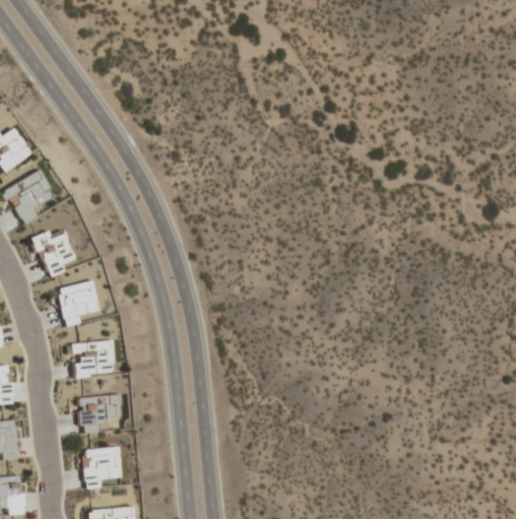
[(0,132),(0,168),(3,174),(31,154),(11,125),(0,132)]
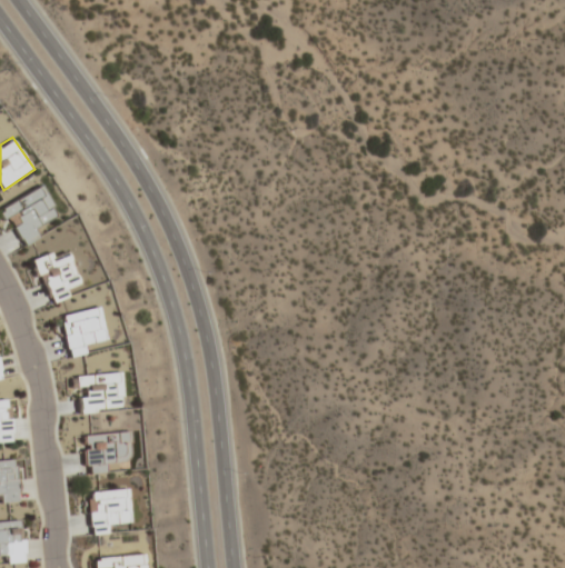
[(2,208),(25,248),(43,238),(38,228),(59,216),(43,186),(2,208)]
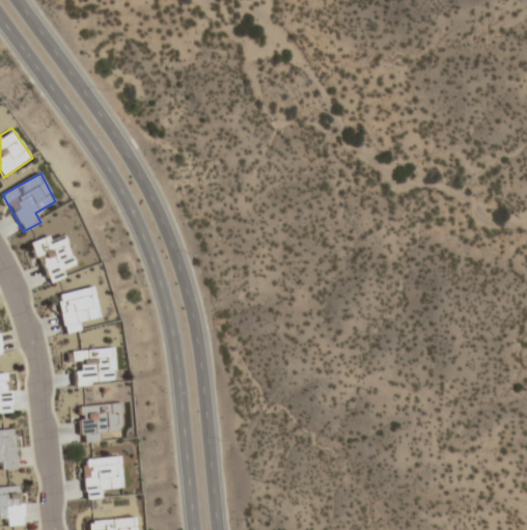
[(34,241),(47,283),(71,277),(67,268),(76,266),(66,231),(34,241)]
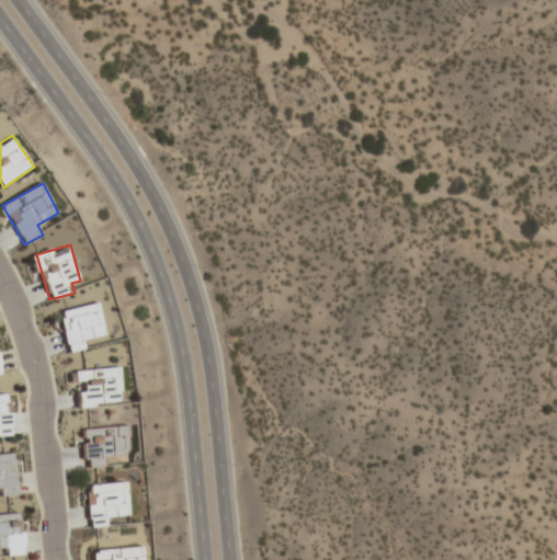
[(106,335),(99,304),(60,311),(70,353),(88,349),(87,340),(106,335)]
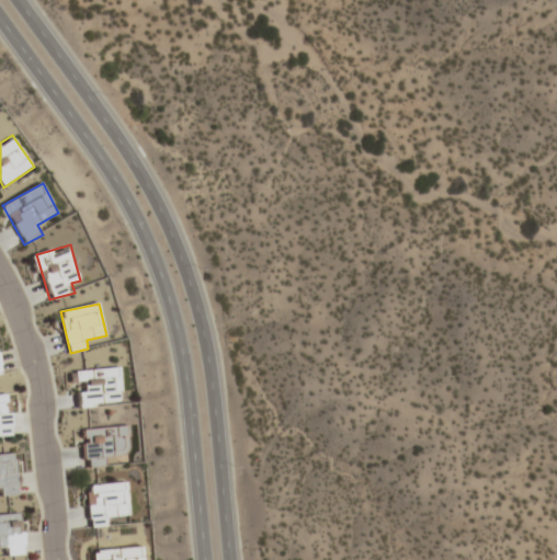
[(82,408),(125,404),(122,367),(75,372),(76,384),(80,383),(82,408)]
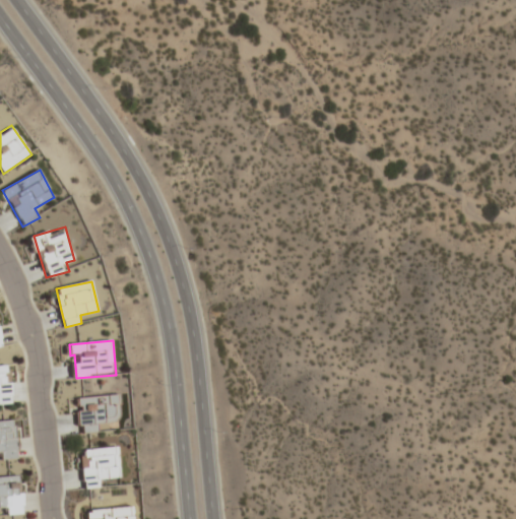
[(0,404),(14,404),(11,365),(0,366),(0,404)]
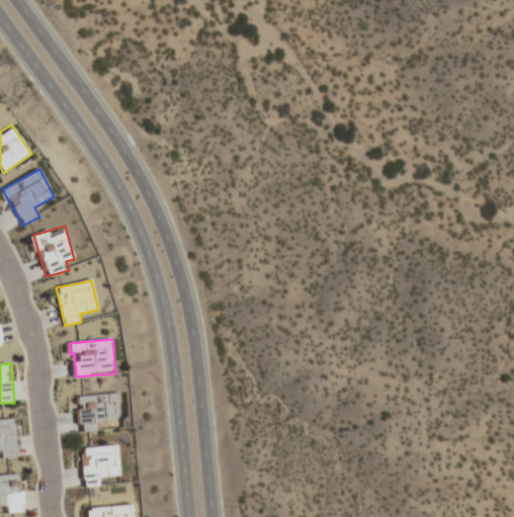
[(100,431),(100,422),(121,421),(120,394),(78,396),(79,432),(100,431)]
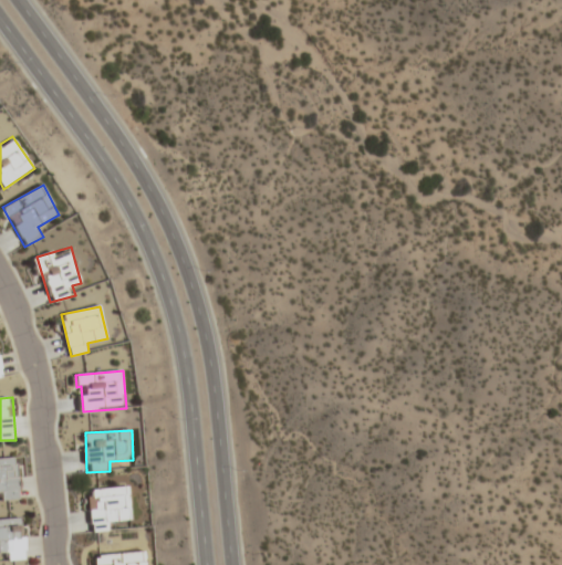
[(0,458),(0,501),(20,500),(17,457),(0,458)]
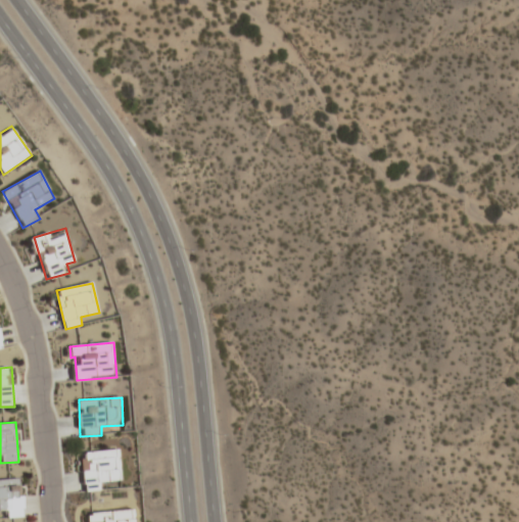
[(84,491),(103,491),(103,482),(123,481),(121,449),(83,452),(84,491)]
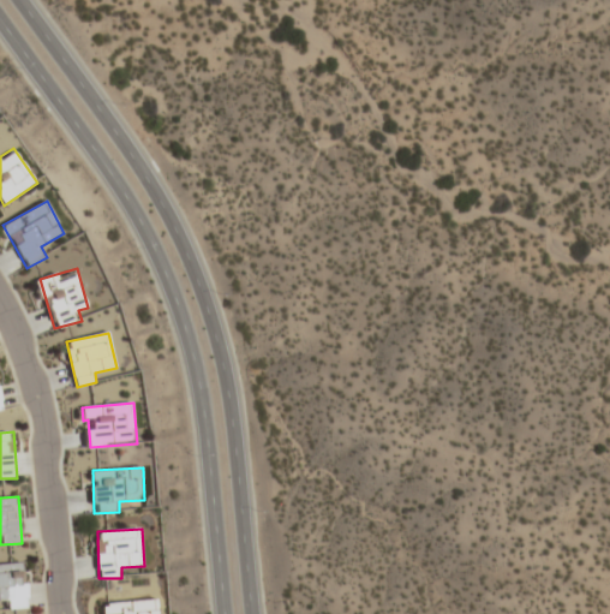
[(0,601),(9,601),(10,609),(29,608),(25,561),(0,564),(0,601)]
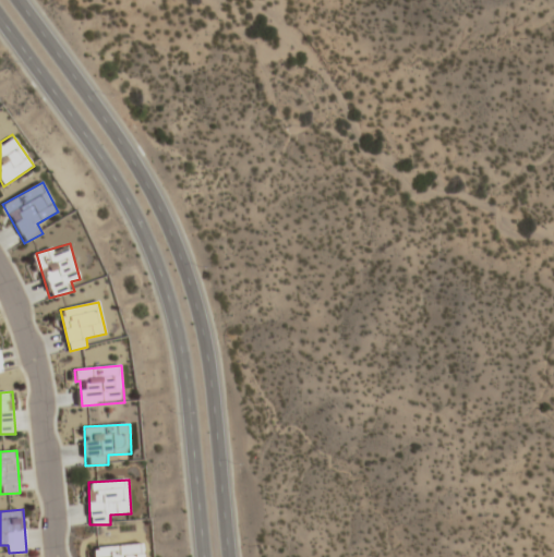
[(144,556),(143,543),(97,547),(97,556),(144,556)]
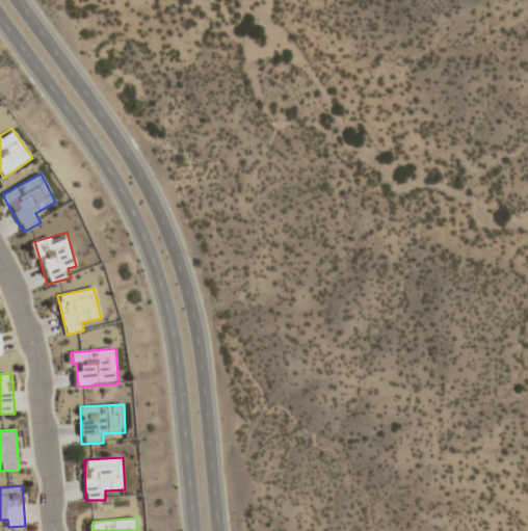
All buildings are outlined.
